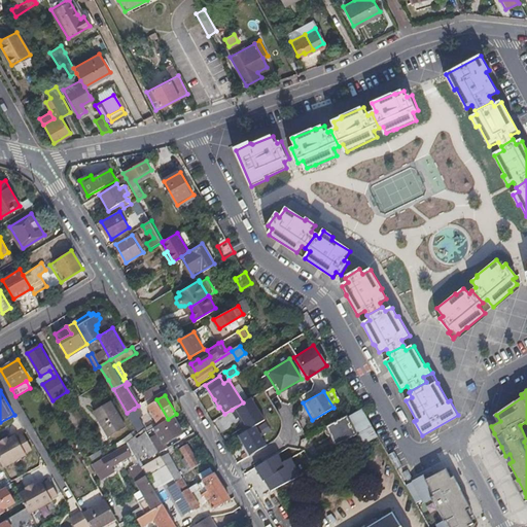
[(241,416),(249,429),(255,425),(266,419),(252,397),(243,402),(232,410),(237,418),(241,416)]
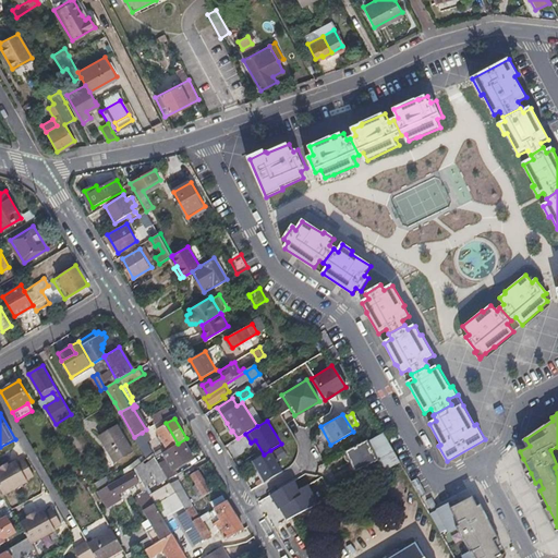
[(133,453),(118,426),(100,436),(114,463),(133,453)]
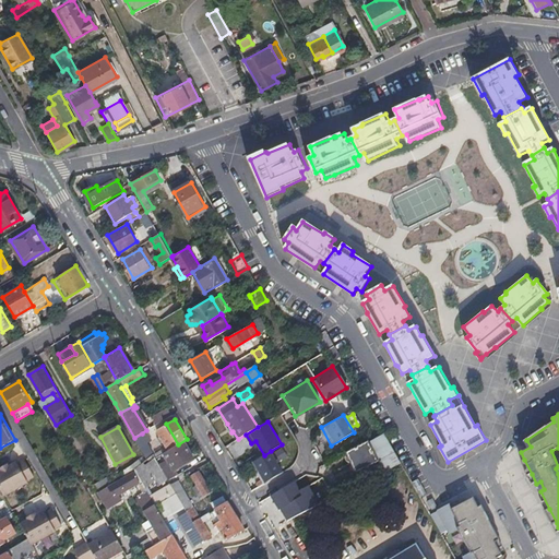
[(153,453),(142,433),(134,438),(147,460),(153,453)]
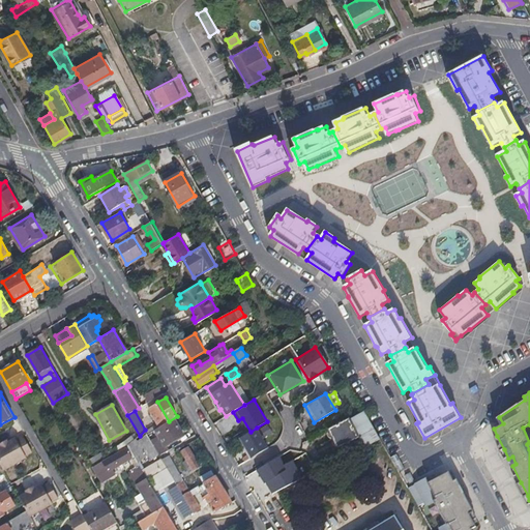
[(363,446),(380,438),(364,411),(349,419),(359,438),(363,446)]
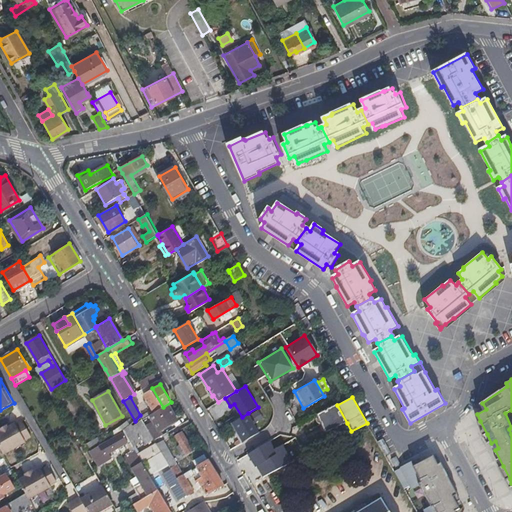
[(347,423),(337,405),(318,415),(327,433),(347,423)]
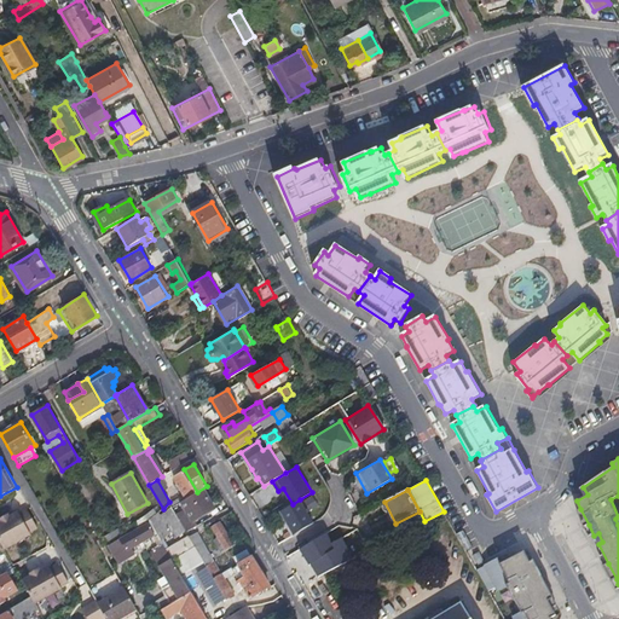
[(183,503),(185,509),(194,521),(214,509),(204,491),(183,503)]
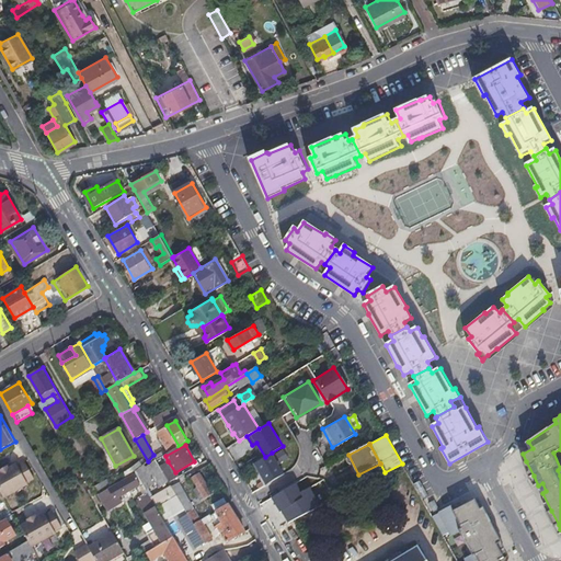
[(265,457),(255,462),(267,483),(285,472),(283,470),(272,453),(265,457)]
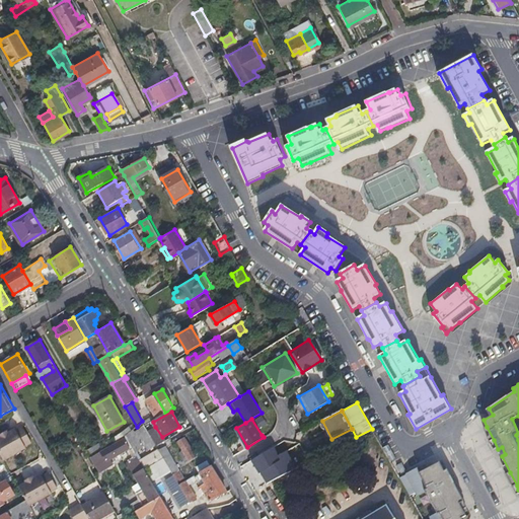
[(145,425),(126,436),(127,438),(132,446),(135,451),(145,446),(147,449),(156,444),(148,431),(145,425)]
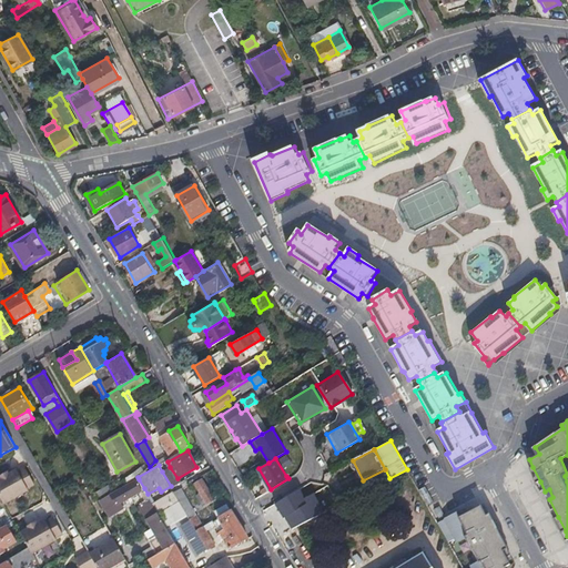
[(0,474),(1,477),(0,477),(0,494),(4,503),(29,488),(28,486),(36,483),(26,466),(19,469),(18,467),(9,473),(8,470),(0,474)]
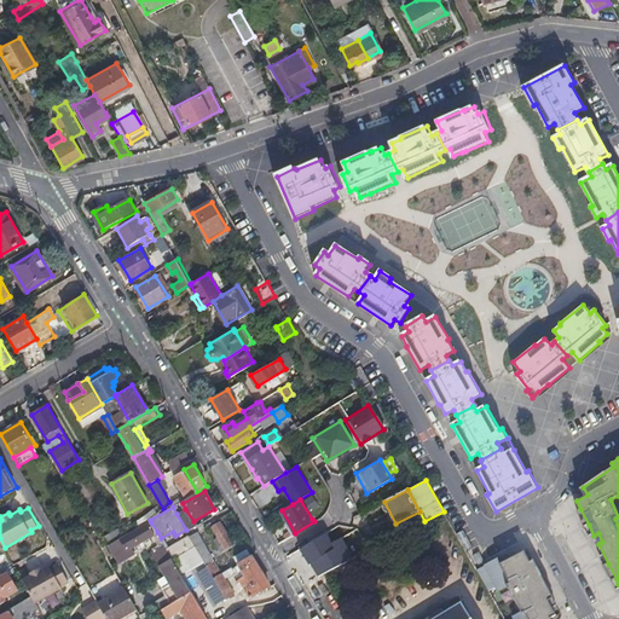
[(185,509),(177,514),(186,530),(186,531),(195,526),(194,521),(185,509)]
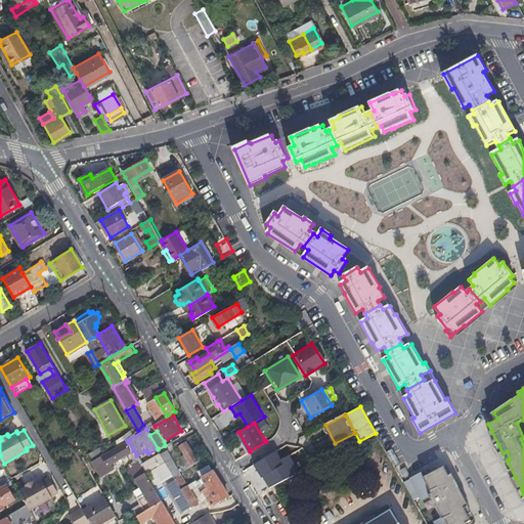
[(494,446),(498,444),(491,431),(489,432),(494,446)]
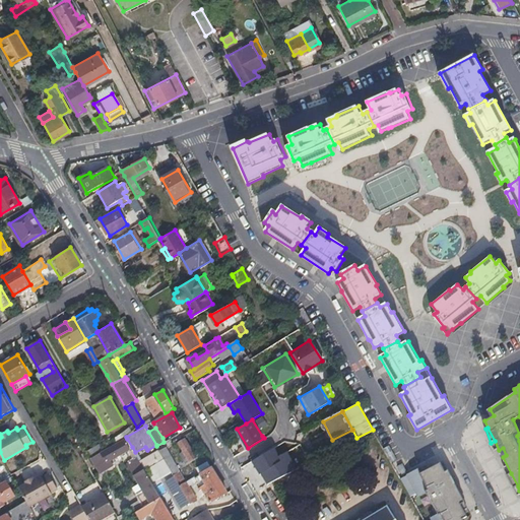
[(197,456),(187,438),(179,442),(189,460),(197,456)]
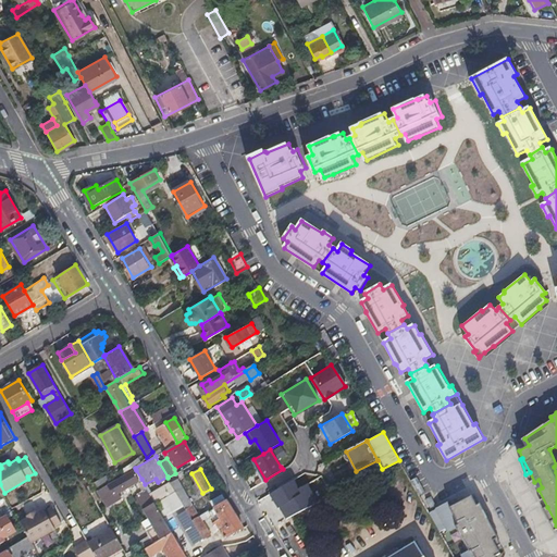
[(141,479),(136,470),(100,492),(109,506),(122,498),(119,492),(141,479)]
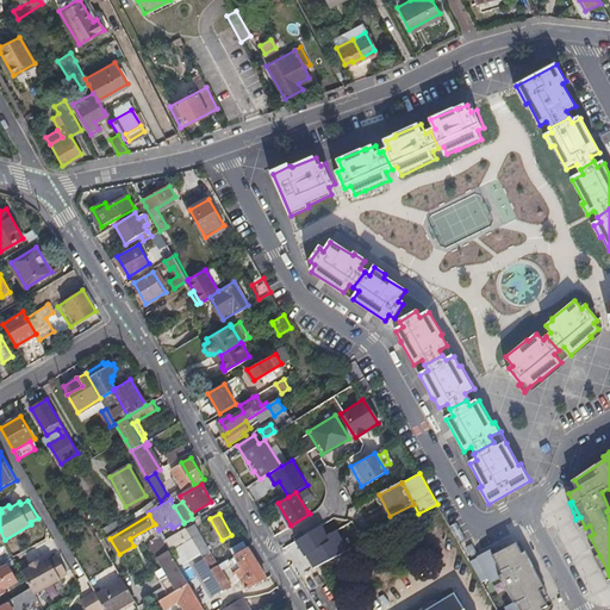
[(119,522),(98,535),(101,541),(123,528),(119,522)]
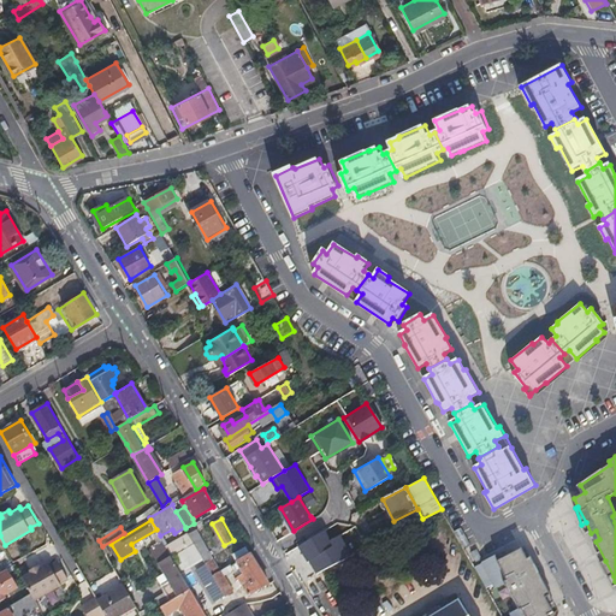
[(455,529),(465,546),(471,544),(461,527),(455,529)]
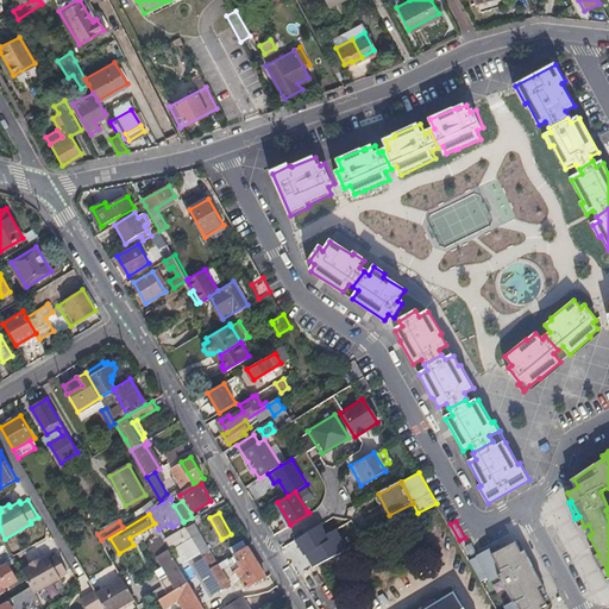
[(203,538),(195,522),(187,527),(193,539),(195,542),(203,538)]
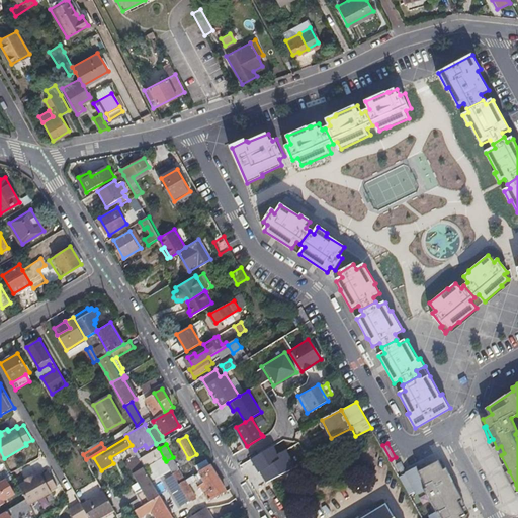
[(164,458),(159,448),(140,459),(143,465),(146,469),(164,458)]
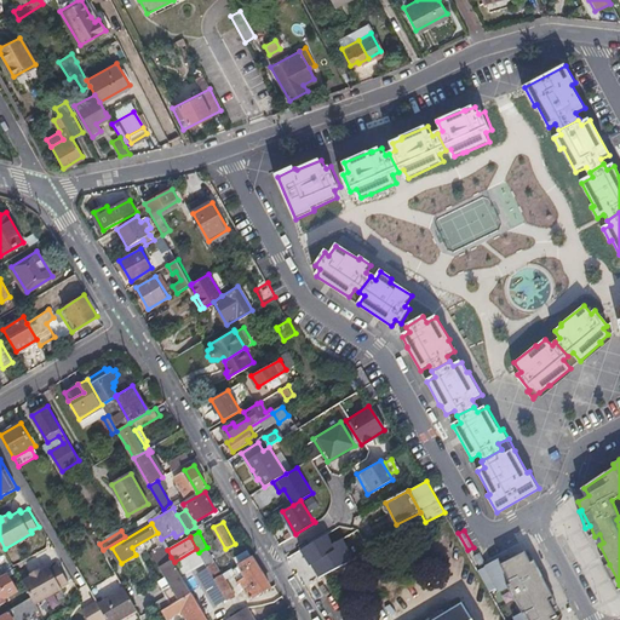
[(322,558),(328,572),(375,547),(369,537),(365,540),(362,538),(322,558)]
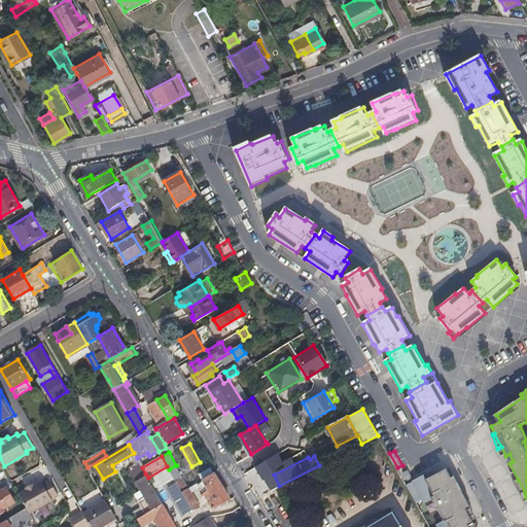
[(145,473),(142,467),(140,463),(131,469),(147,498),(140,501),(147,513),(163,502),(148,478),(145,473)]
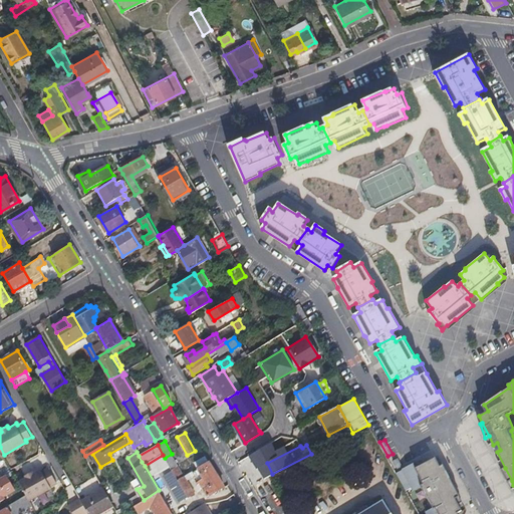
[(185,476),(172,454),(165,458),(178,480),(185,476)]
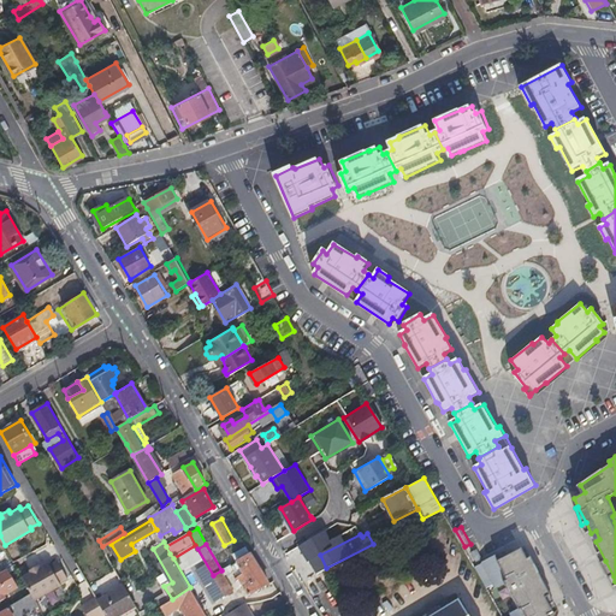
[(472,551),(477,561),(481,558),(477,549),(472,551)]
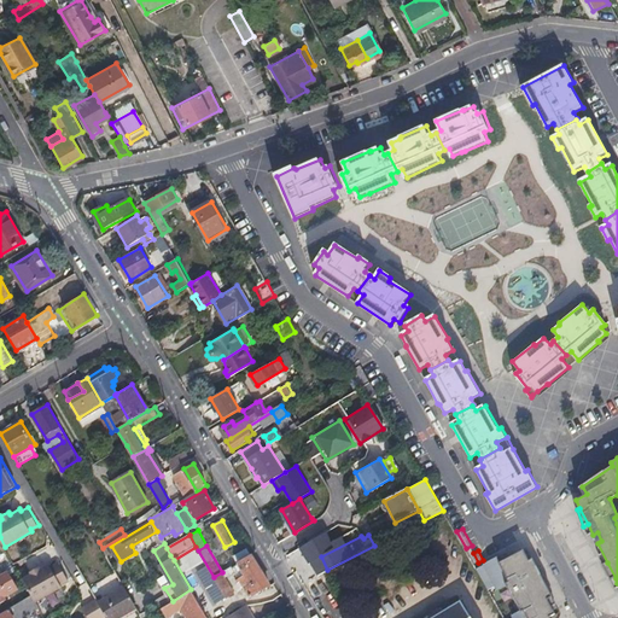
[(513,617),(549,617),(555,614),(548,600),(552,598),(546,586),(543,587),(540,581),(543,579),(532,559),(524,564),(518,553),(507,558),(505,553),(476,567),(488,590),(496,586),(497,589),(506,584),(509,583),(513,589),(509,590),(516,602),(519,601),(525,612),(522,613),(513,617)]
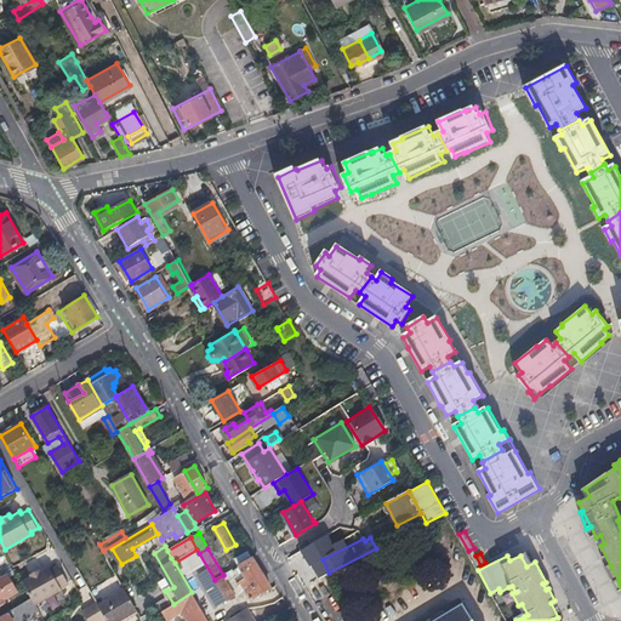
[(272,588),(252,557),(223,575),(215,580),(228,603),(237,597),(227,580),(238,574),(252,600),(272,588)]
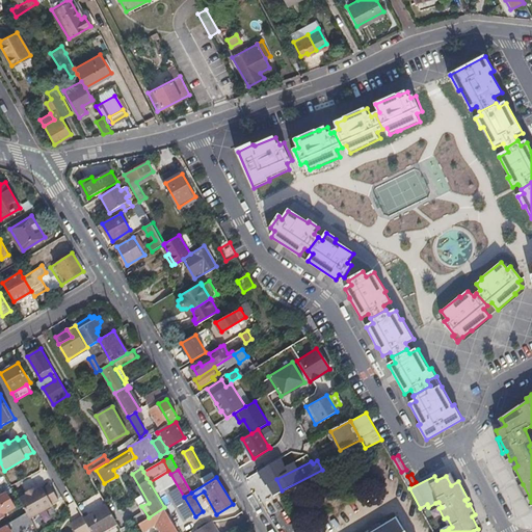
[(20,498),(28,512),(29,514),(30,517),(53,505),(52,503),(59,499),(50,483),(43,487),(42,485),(34,489),(33,488),(27,491),(27,494),(20,498)]
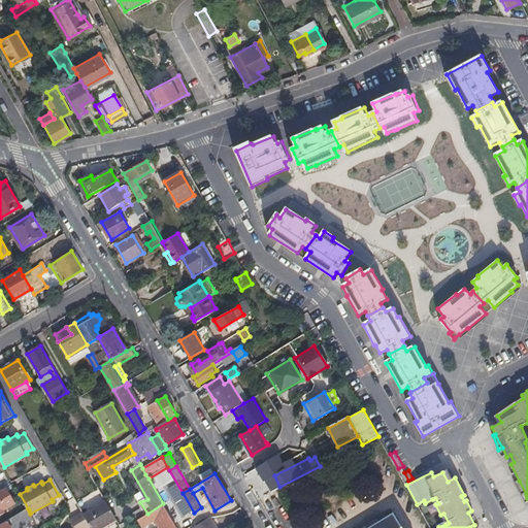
[(526,494),(519,481),(515,483),(522,496),(526,494)]
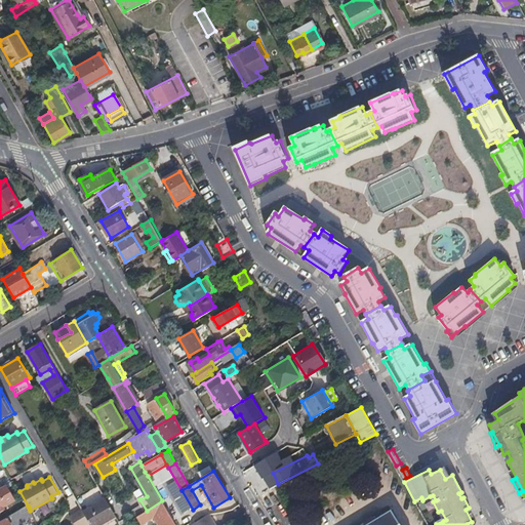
[(0,488),(0,513),(6,510),(4,508),(17,499),(8,484),(0,488)]
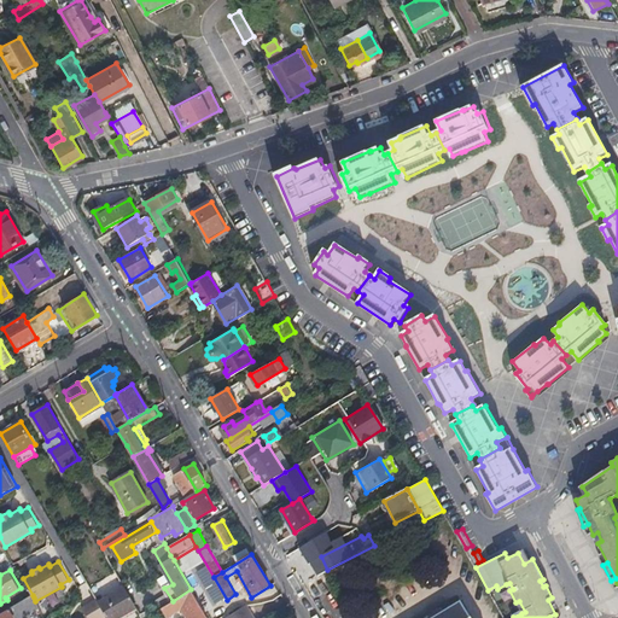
[(106,616),(108,617),(118,617),(138,607),(126,587),(99,602),(106,616)]
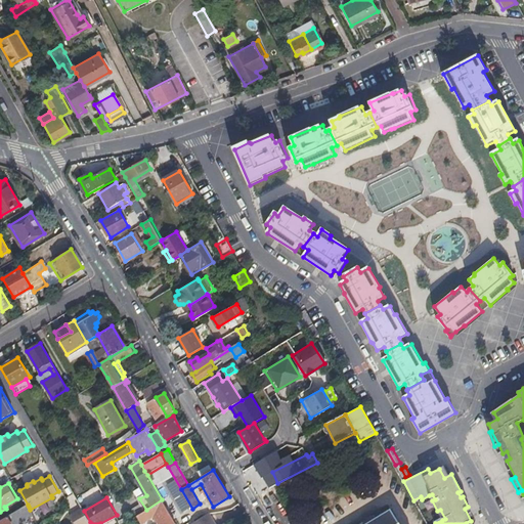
[(175,523),(176,523),(162,499),(146,510),(136,515),(142,523),(154,516),(159,523),(175,523)]
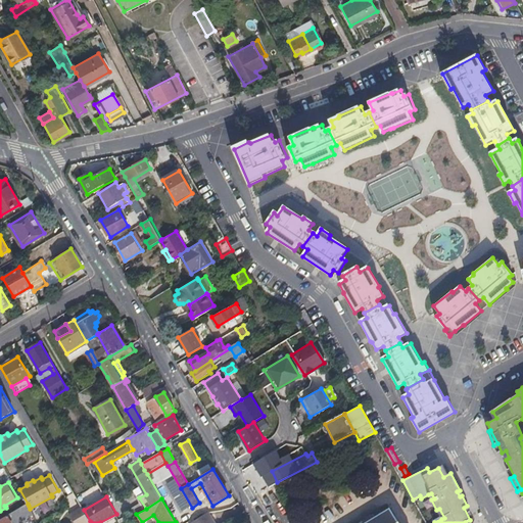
[(28,504),(6,516),(7,517),(0,521),(0,522),(12,522),(32,512),(30,509),(29,506),(28,504)]
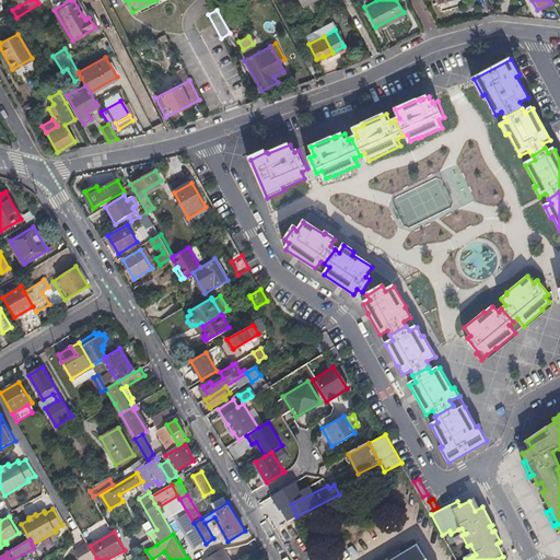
[(88,543),(74,550),(80,559),(93,559),(96,558),(90,546),(88,543)]
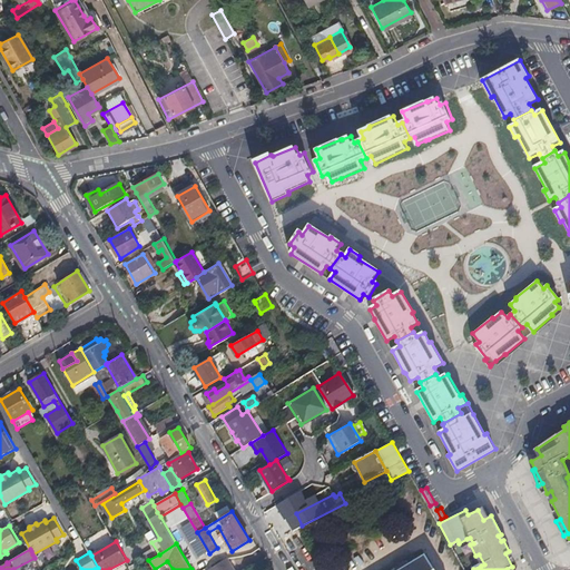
[(433,569),(423,554),(397,569),(433,569)]
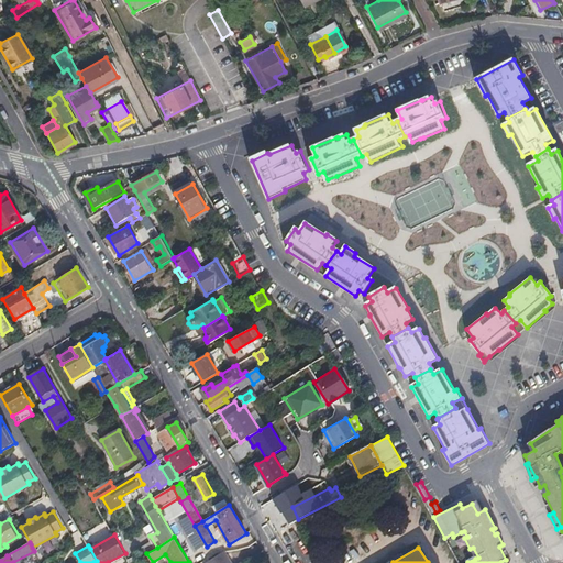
[(232,562),(225,551),(224,550),(220,553),(203,562),(232,562)]
